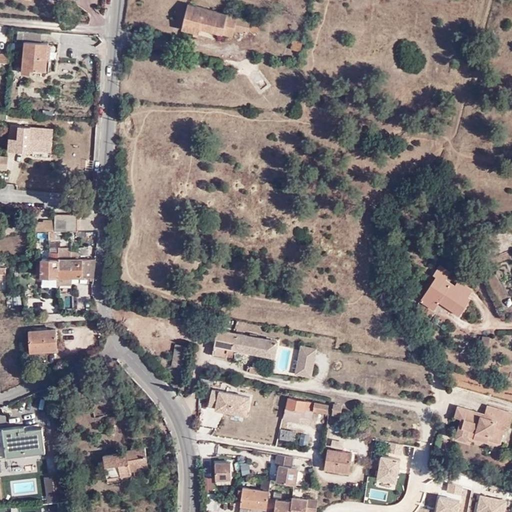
[(246,33),(249,20),(188,4),(182,29),(193,32),(193,35),(198,36),(200,28),(232,37),(233,30),(246,33)]
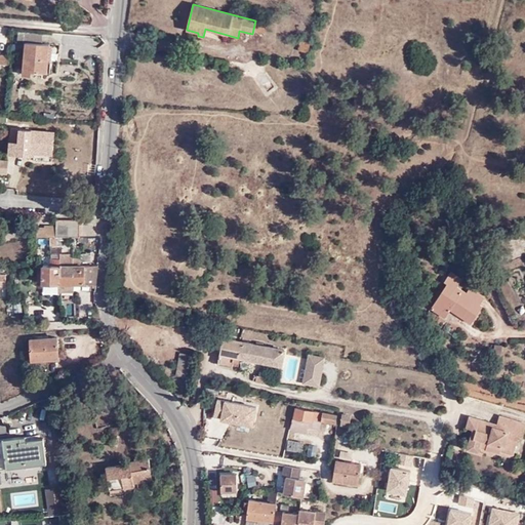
[(269,25),(255,21),(252,34),(261,39),(269,25)]
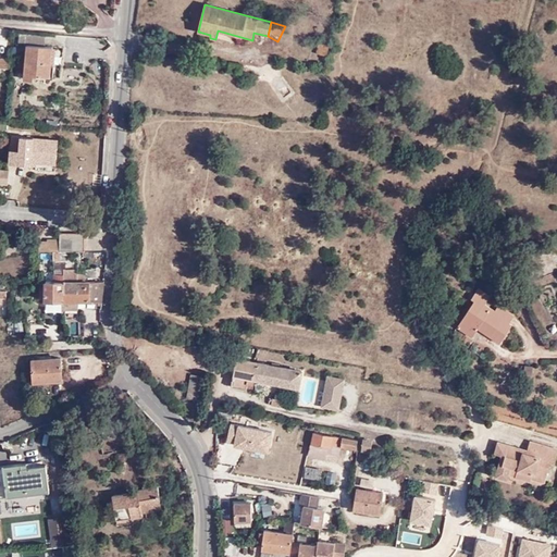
[(47,35),(20,33),(19,46),(26,46),(45,48),(47,35)]
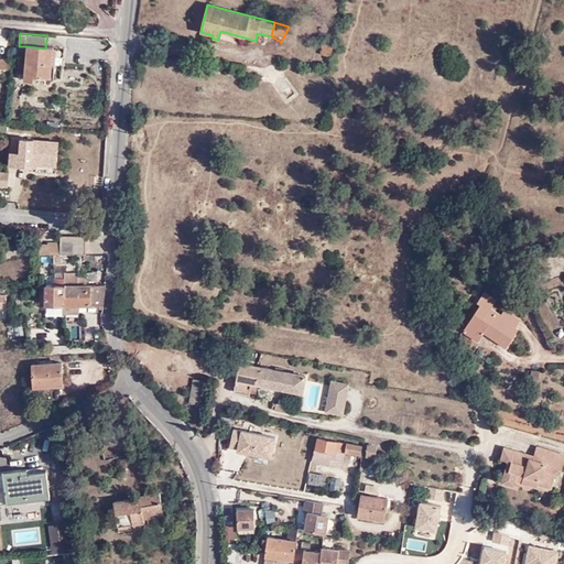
[(331,55),(333,43),(322,41),(318,52),(331,55)]
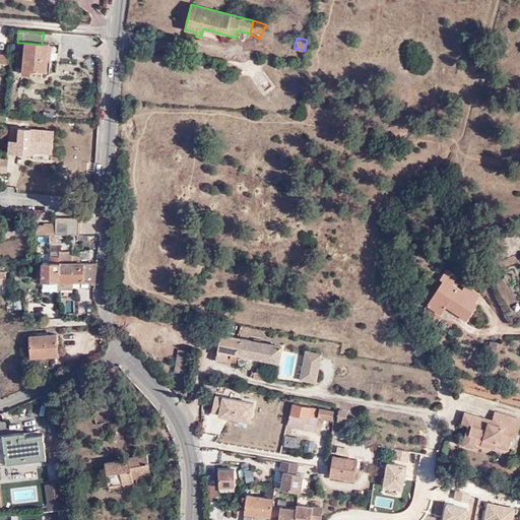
[(42,45),(24,43),(21,73),(31,74),(31,72),(47,73),(49,61),(52,61),(53,46),(42,45)]
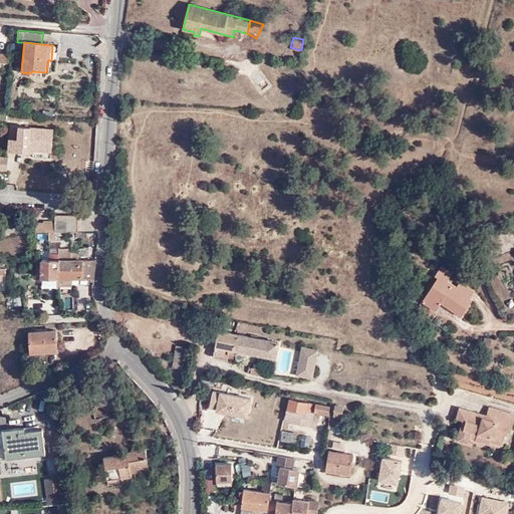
[(10,54),(0,53),(0,63),(9,63),(10,54)]
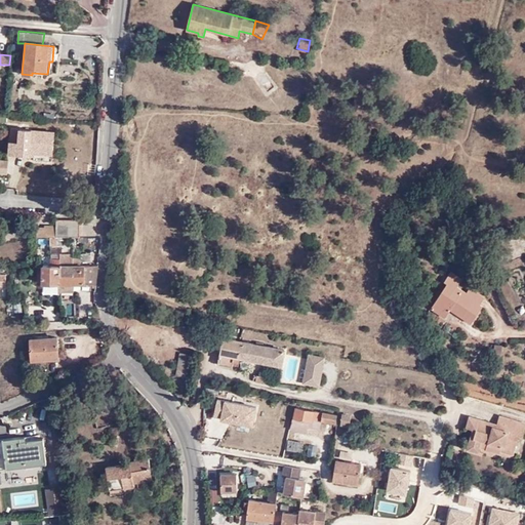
[(230,62),(216,58),(215,66),(228,69),(230,62)]
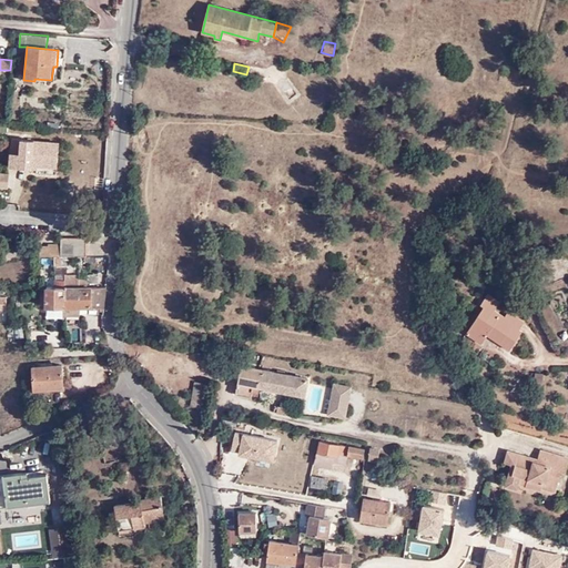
[(249,67),(246,74),(261,77),(265,78),(267,68),(249,64),(249,67)]
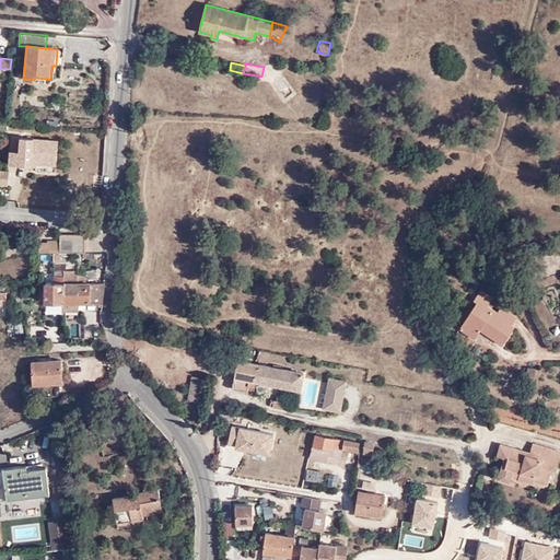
[(9,163),(31,164),(31,162),(55,163),(57,138),(20,136),(19,150),(10,150),(9,163)]
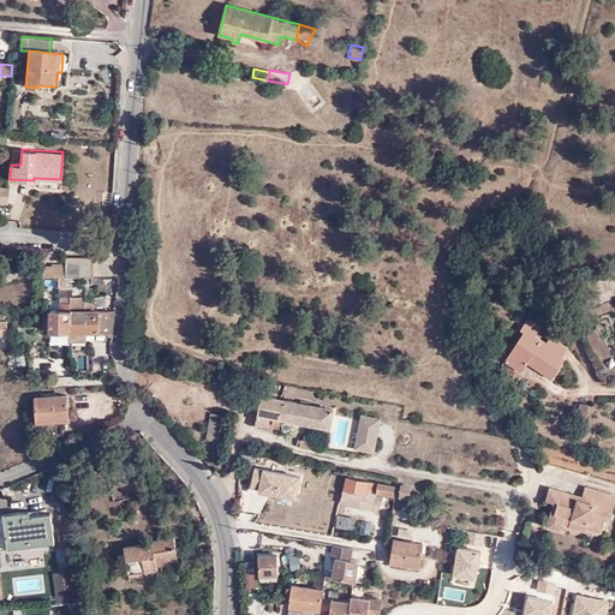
[(59,187),(60,179),(34,178),(34,180),(33,185),(59,187)]
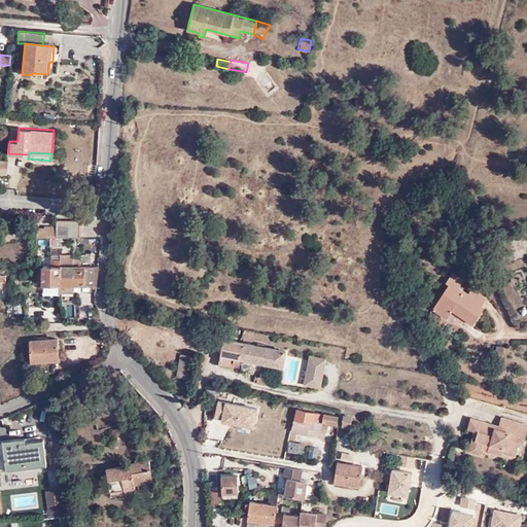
[(0,172),(9,172),(9,157),(0,157),(0,172)]
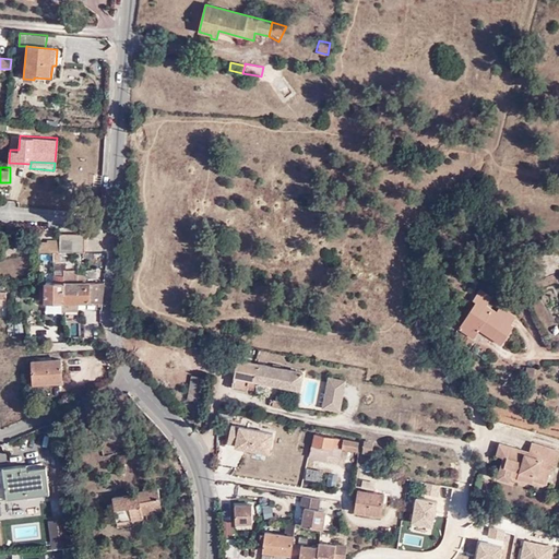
[(42,252),(55,252),(62,252),(67,252),(85,252),(85,235),(61,234),(61,241),(51,240),(51,244),(42,244),(42,252)]
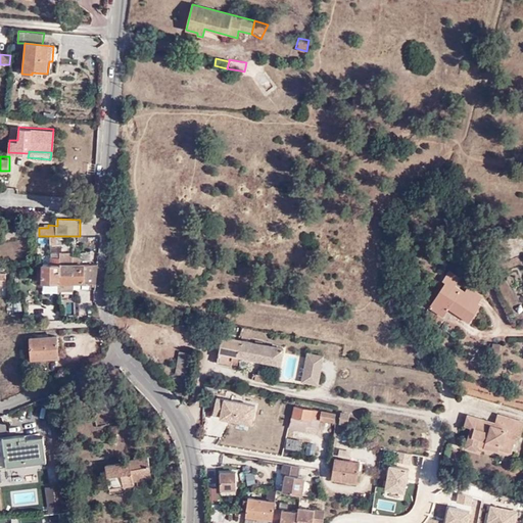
[(62,253),(62,244),(58,244),(51,244),(52,255),(60,256),(60,253),(62,253)]
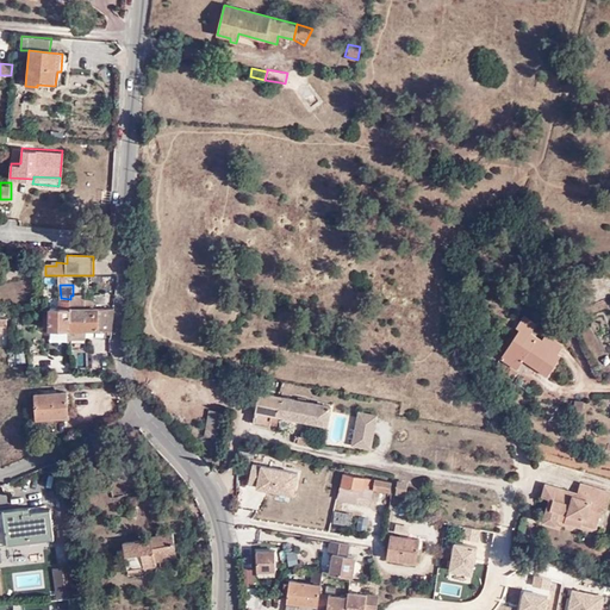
[(105,294),(94,294),(94,304),(105,304),(105,294)]
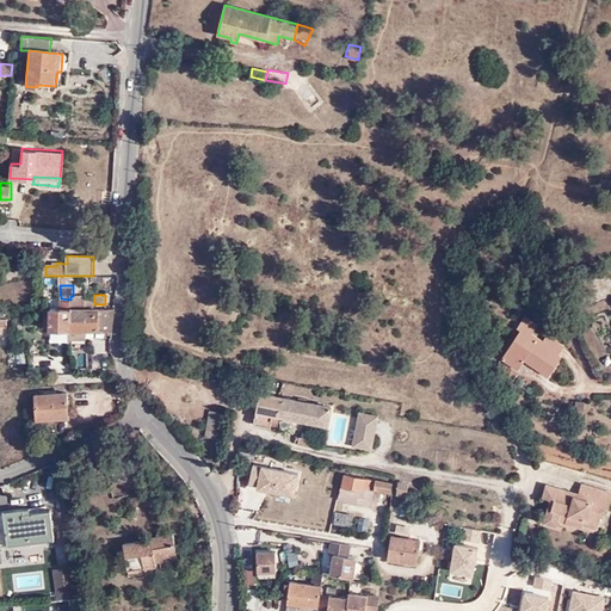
[(71,300),(71,308),(69,329),(86,331),(112,332),(115,309),(85,308),(85,296),(73,296),(71,296),(71,300)]
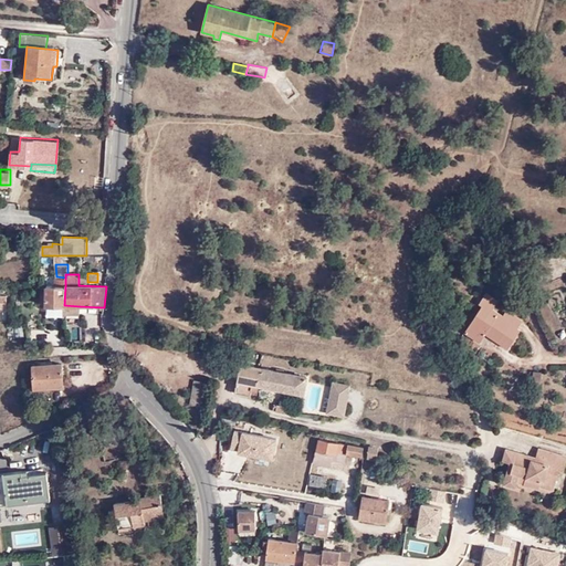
[(64,305),(65,285),(48,285),(46,297),(46,305),(64,305)]
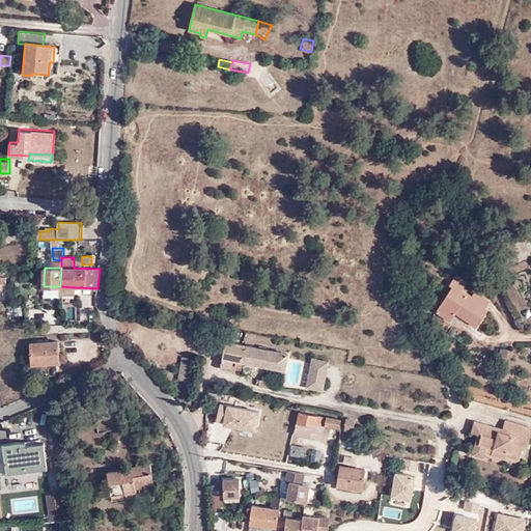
[(465,316),(462,319),(479,332),(491,315),(487,313),(492,306),(477,296),(473,301),(464,294),(469,286),(456,278),(451,287),(454,290),(442,309),(455,318),(457,316),(459,313),(465,316)]
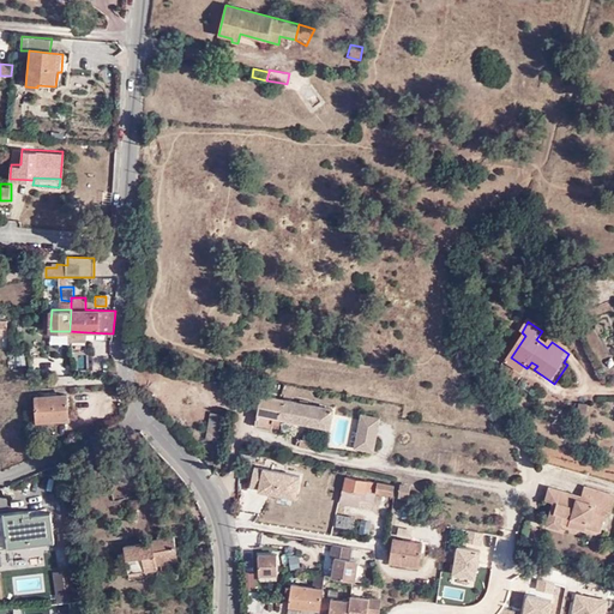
[(50,343),(50,331),(50,323),(42,323),(41,343),(50,343)]
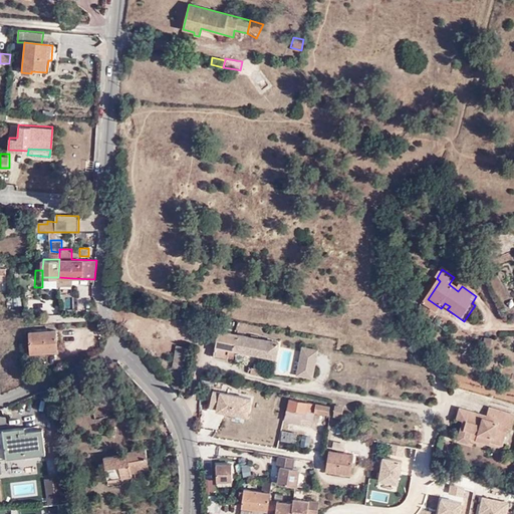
[(72,286),(72,278),(58,277),(58,286),(72,286)]
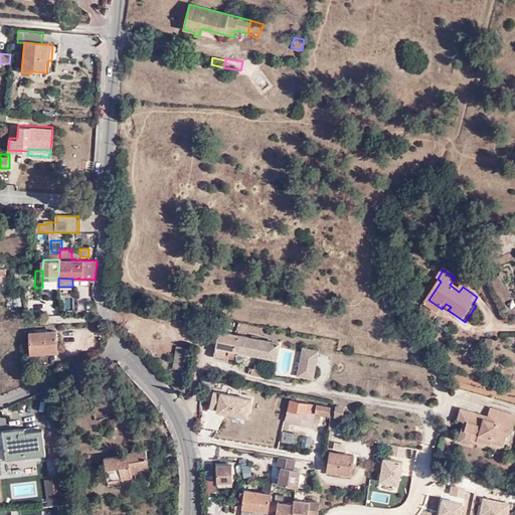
[(13,305),(22,305),(21,295),(12,296),(13,305)]
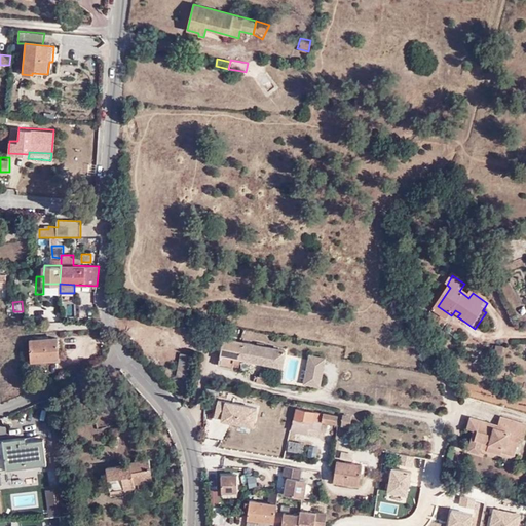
[(448,322),(451,315),(438,306),(434,311),(448,322)]
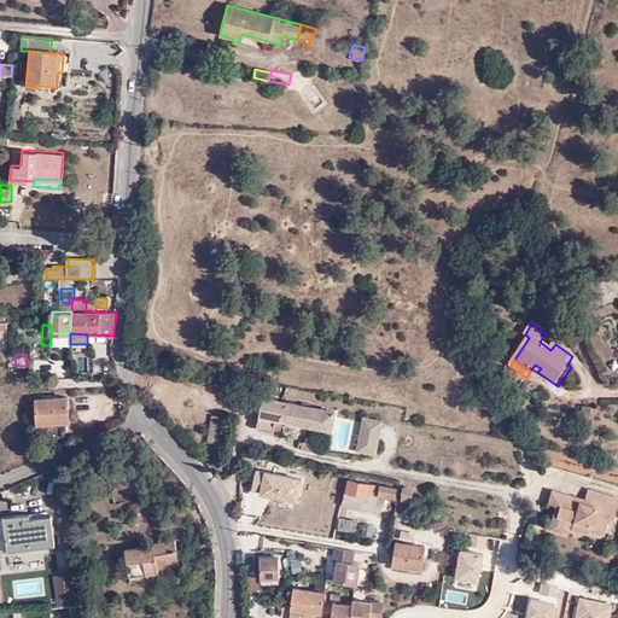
[(281,423),(330,431),(333,410),(256,396),(254,407),(261,408),(256,427),(280,432),(281,423)]
